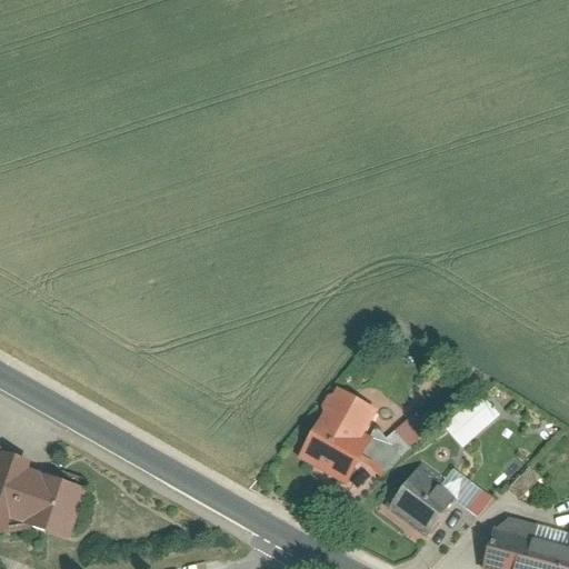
[(461,449),(498,416),(478,393),(442,427),(461,449)]
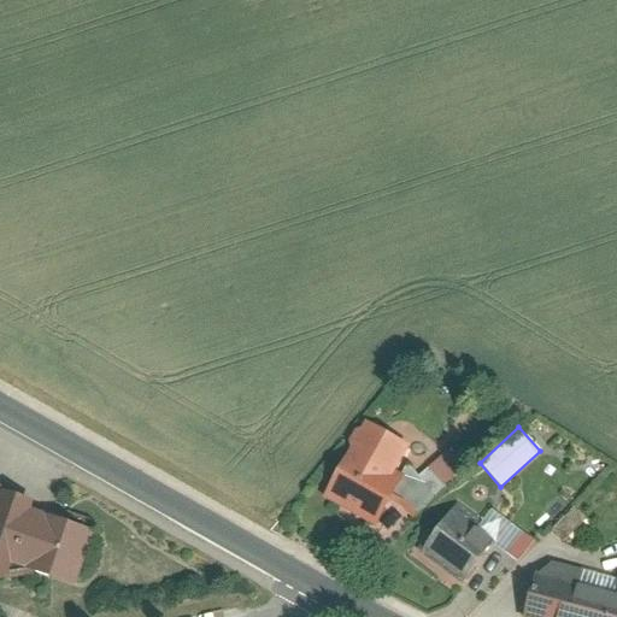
[(376,524),(400,477),(394,474),(406,451),(365,430),(329,499),(376,524)]
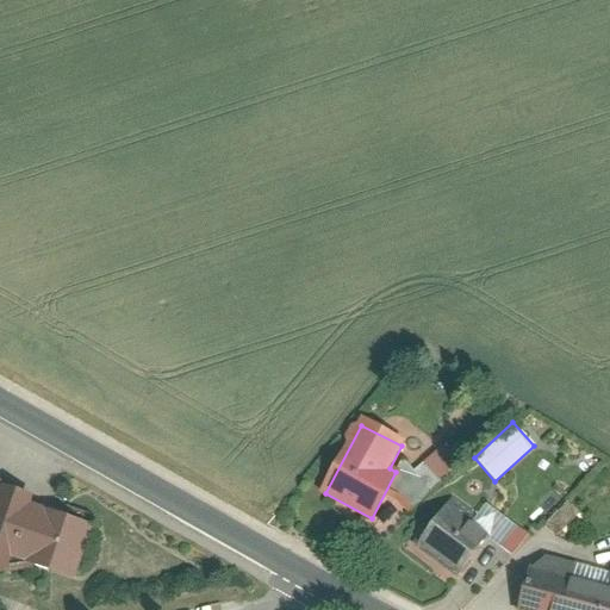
[(0,564),(83,591),(103,523),(12,495),(0,535),(0,564)]
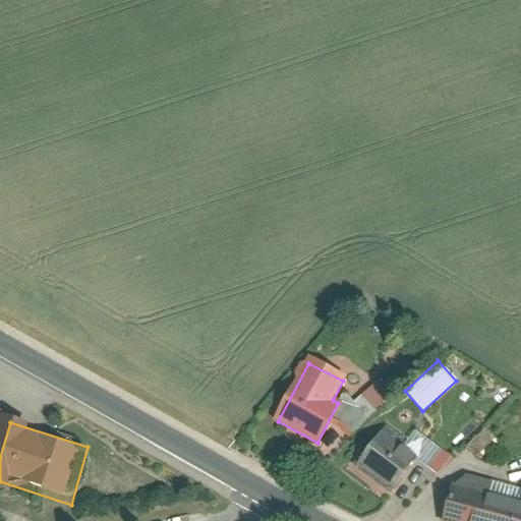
[(424,452),(388,423),(354,466),(391,494),(424,452)]
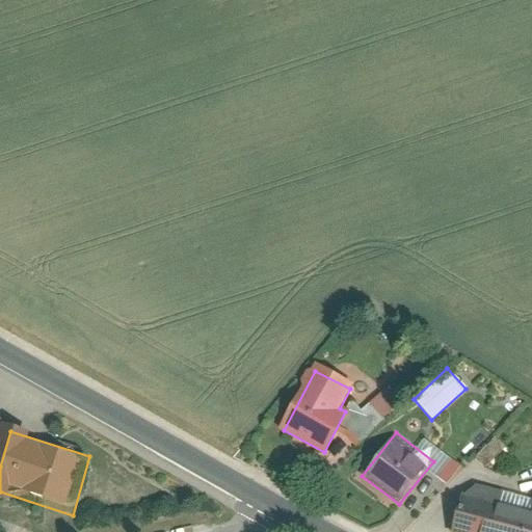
[(531,531),(531,495),(476,480),(458,531),(531,531)]
